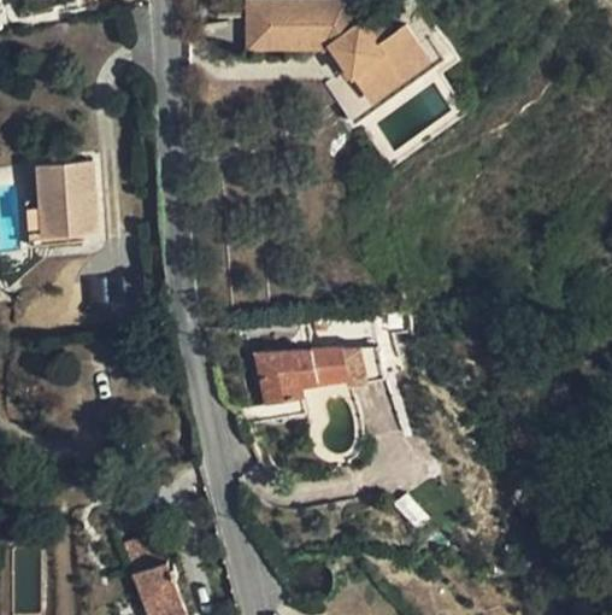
[(246,50),(327,47),(329,45),(346,69),(339,74),(323,85),(352,126),(442,60),(429,41),(419,47),(404,25),(387,37),(369,15),(359,22),(342,0),(245,3),(246,50)]
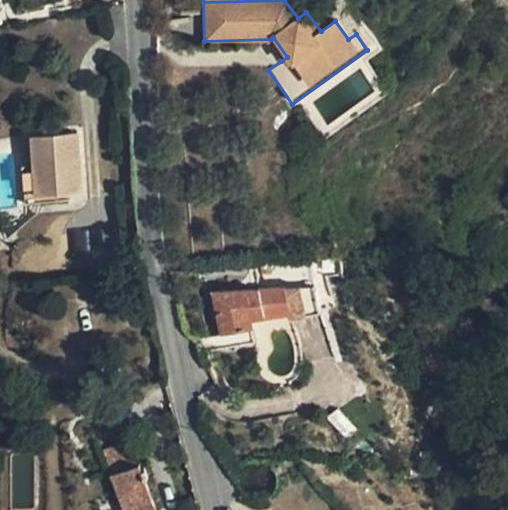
[(267,42),(281,61),(287,57),(273,37),(271,39),(267,42)]
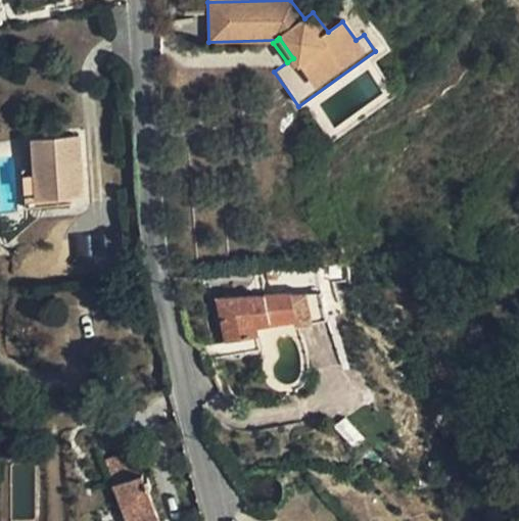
[(30,140),(32,171),(34,201),(65,199),(82,198),(77,137),(30,140)]
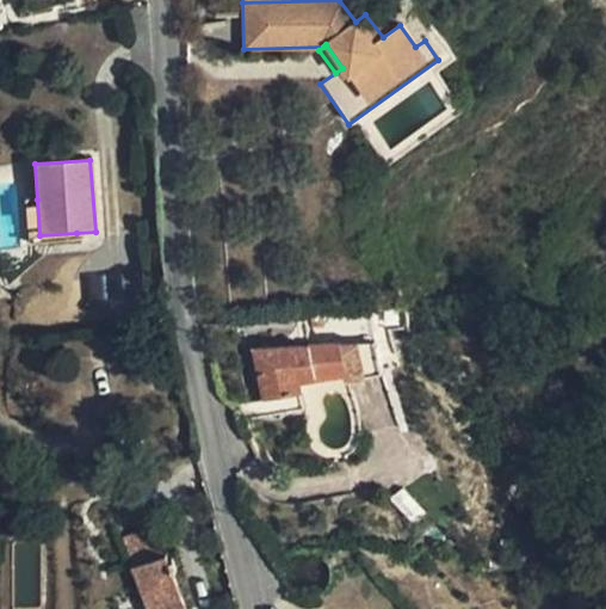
[(76,240),(76,233),(39,235),(37,200),(24,201),(26,245),(76,240)]
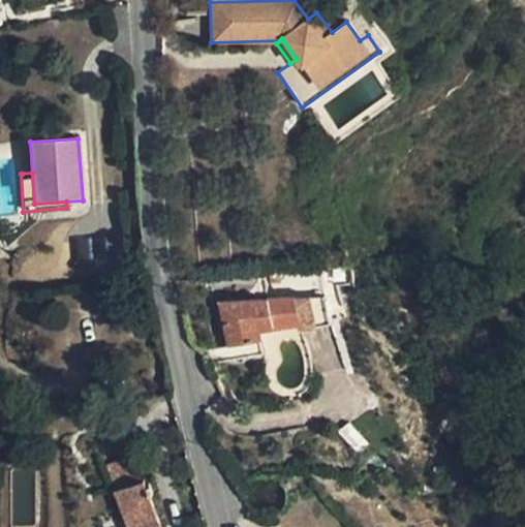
[(292,297),(299,322),(300,331),(330,324),(322,295),(292,297)]
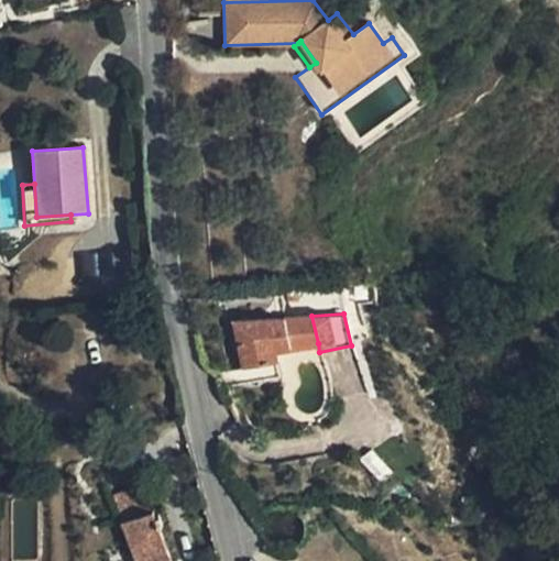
[(318,343),(311,316),(232,322),(244,383),(278,376),(274,351),(318,343)]
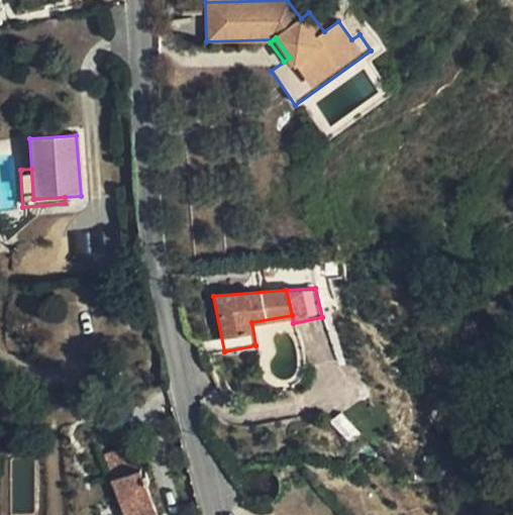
[(100,454),(108,479),(136,469),(127,444),(100,454)]
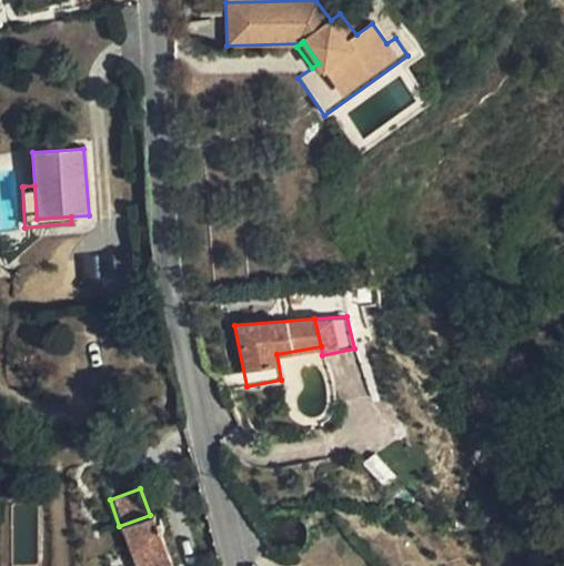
[(169,565),(150,515),(119,526),(133,565),(169,565)]
